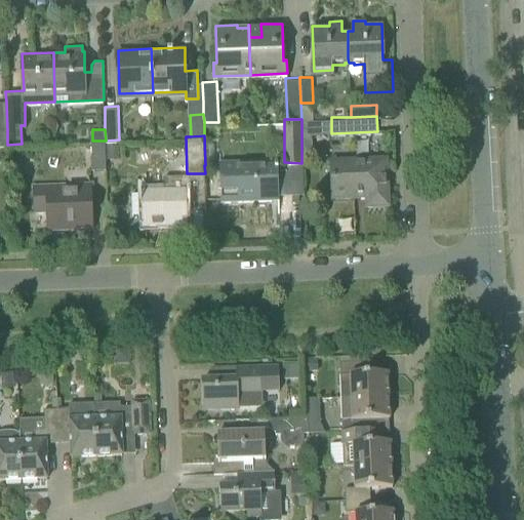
[(106,141),(92,141),(93,169),(107,168),(107,160),(106,141)]
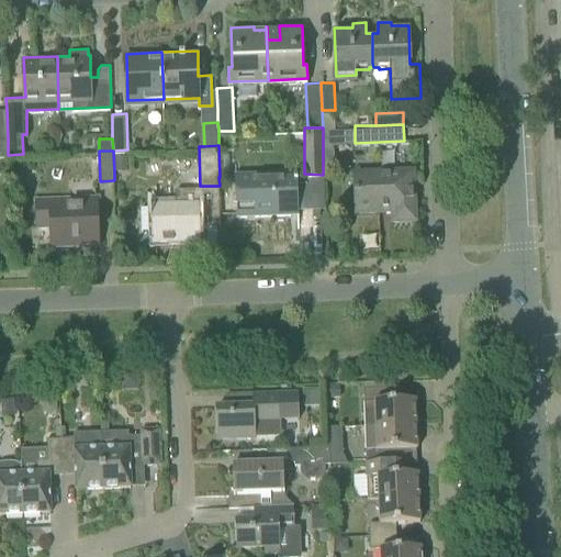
[(416,218),(414,168),(356,170),(357,210),(393,209),(394,219),(416,218)]
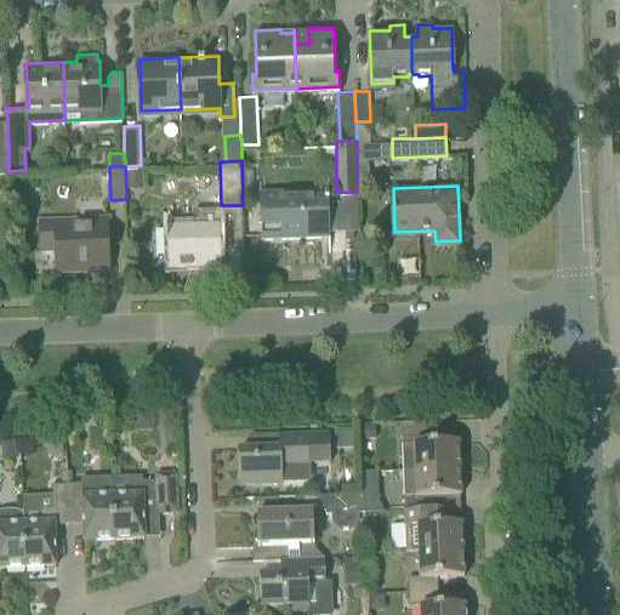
[(331,249),(329,192),(260,194),(261,237),(329,234),(329,249),(331,249)]
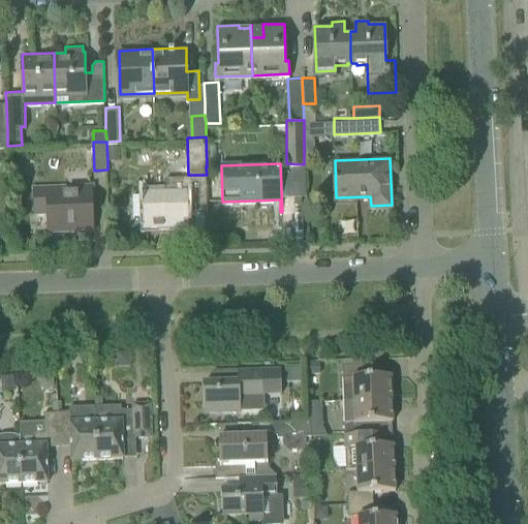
[(207,175),(188,175),(165,176),(166,188),(148,189),(148,192),(133,193),(133,214),(146,213),(146,224),(187,223),(186,188),(207,187),(207,175)]
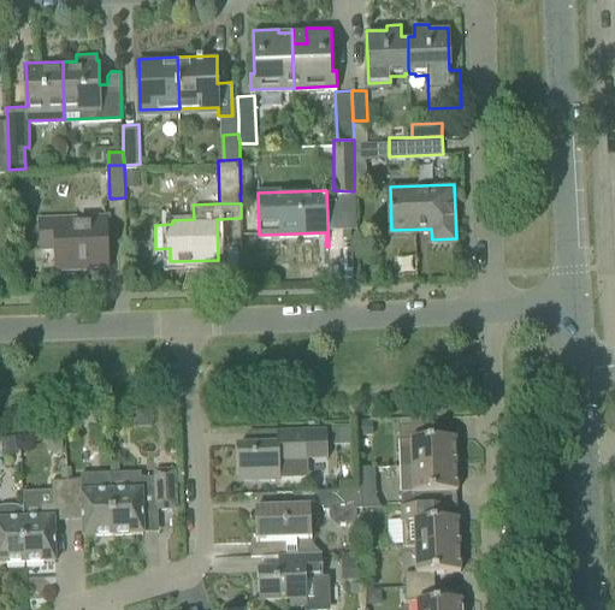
[(108,262),(106,224),(105,209),(92,209),(92,215),(78,215),(78,212),(41,213),(42,246),(57,246),(58,266),(78,266),(78,264),(108,262)]
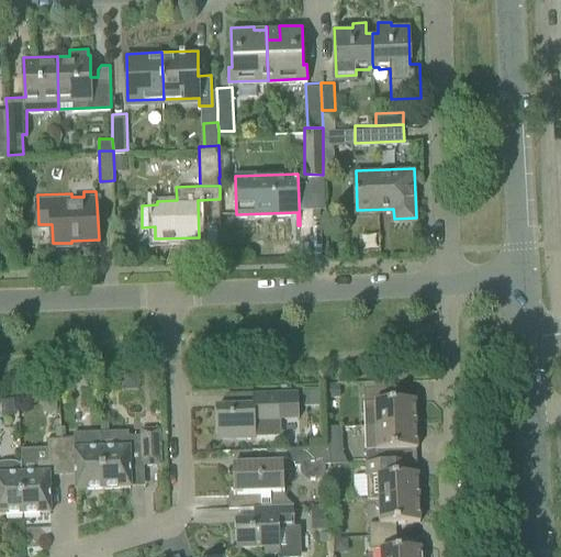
[(365,398),(366,422),(376,421),(417,421),(416,397),(392,397),(392,383),(365,385),(365,398)]
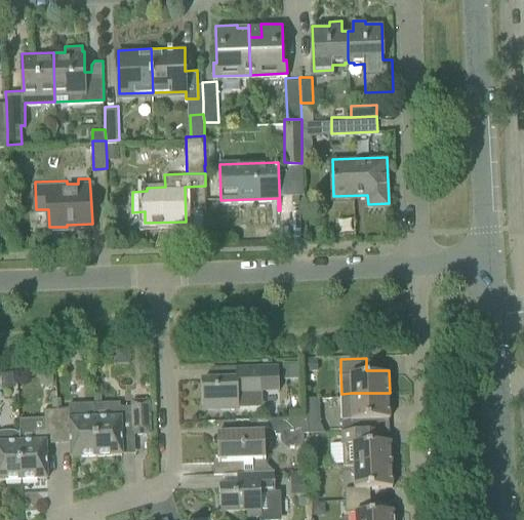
[(202,377),(203,406),(259,403),(263,401),(262,390),(279,390),(278,362),(236,364),(237,376),(202,377)]
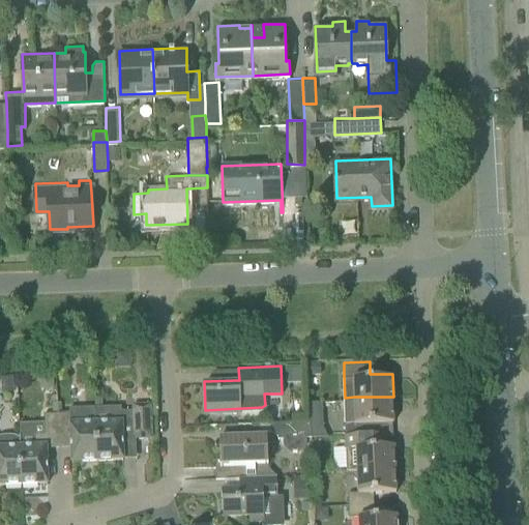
[(393,419),(393,397),(354,397),(345,398),(346,432),(372,432),(372,420),(393,419)]
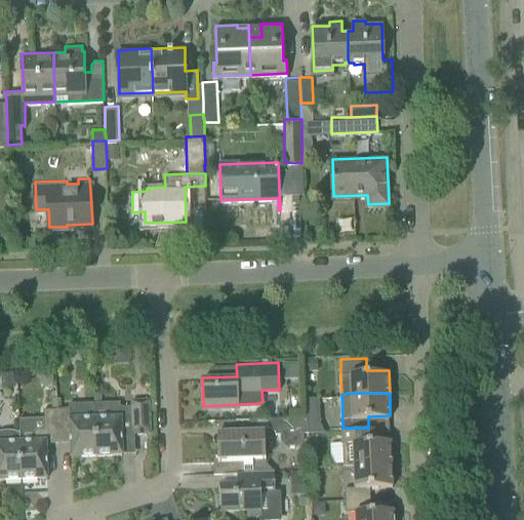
[(96,452),(122,451),(122,431),(151,430),(149,398),(130,399),(130,404),(120,404),(120,399),(94,400),(94,416),(96,452)]
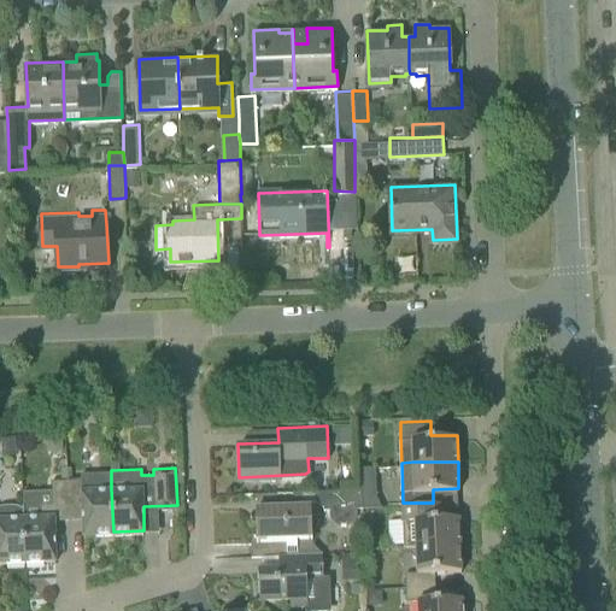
[(68,477),(69,517),(83,517),(83,533),(113,532),(111,489),(111,470),(81,471),(81,477),(68,477)]
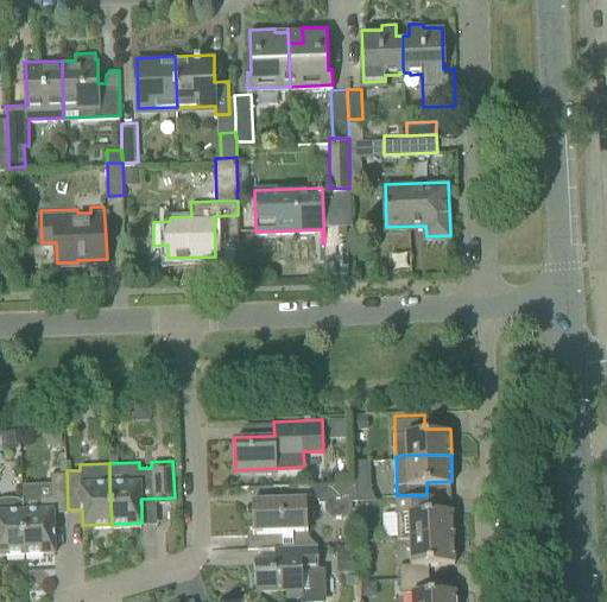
[(42,508),(24,509),(25,551),(55,550),(54,511),(68,509),(67,470),(51,471),(51,494),(40,495),(42,508)]
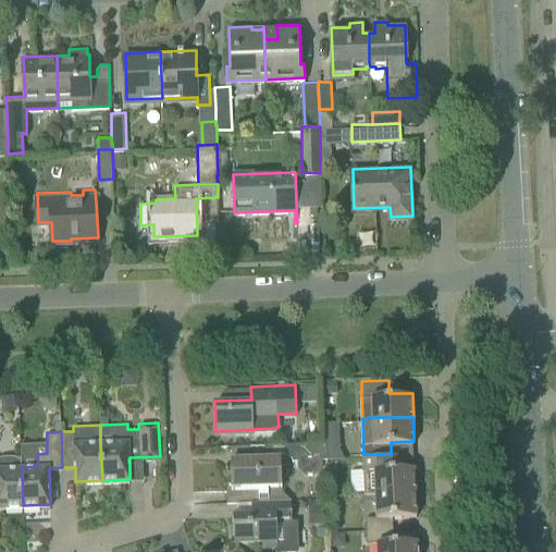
[(227,500),(252,500),(292,498),(282,489),(281,451),(285,451),(292,456),(292,457),(299,457),(299,466),(305,473),(317,471),(323,465),(322,457),(328,456),(328,446),(328,440),(272,442),(272,455),(231,456),(231,465),(237,464),(242,468),(235,475),(235,479),(227,479),(227,500)]
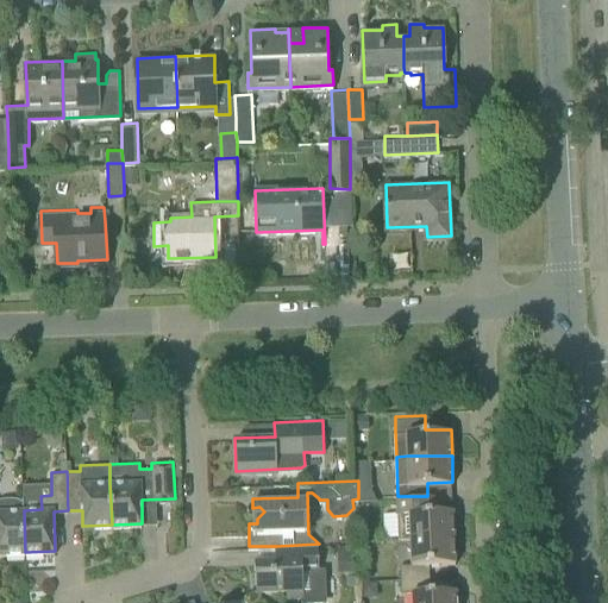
[(373,487),(358,488),(358,498),(377,498),(373,487)]
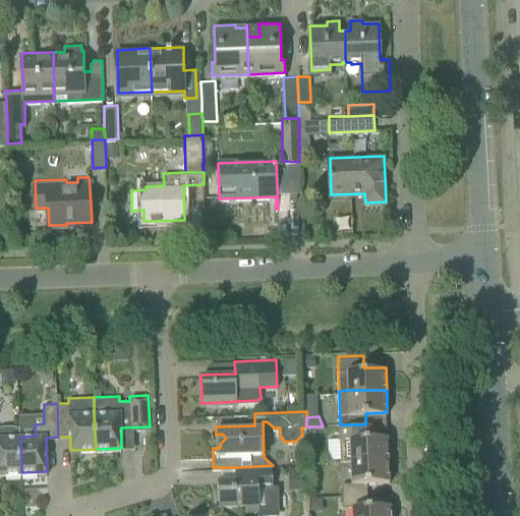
[(351,459),(389,458),(388,436),(366,437),(365,424),(340,424),(341,459),(351,459)]
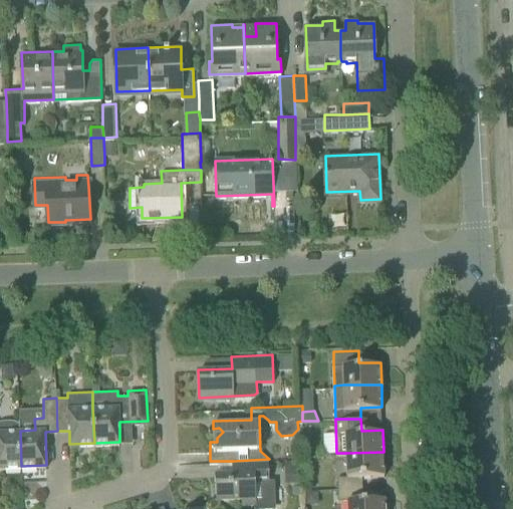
[(0,467),(21,466),(20,431),(19,422),(14,420),(4,420),(0,420),(0,467)]
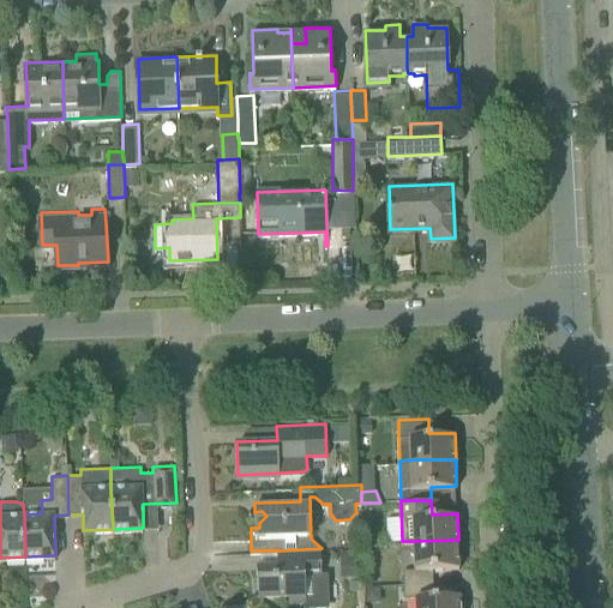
[(460,566),(458,540),(414,541),(415,566),(403,567),(403,582),(434,581),(433,567),(460,566)]
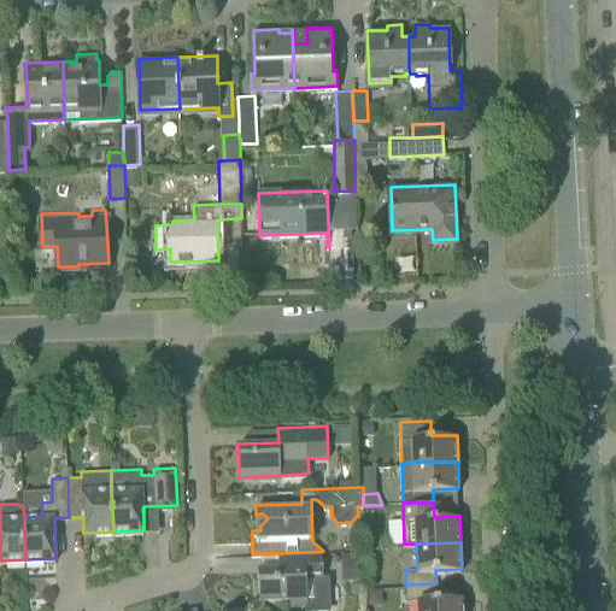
[(323,574),(323,551),(280,553),(280,568),(258,568),(259,598),(292,597),(292,603),(306,603),(306,610),(332,609),(330,574),(323,574)]
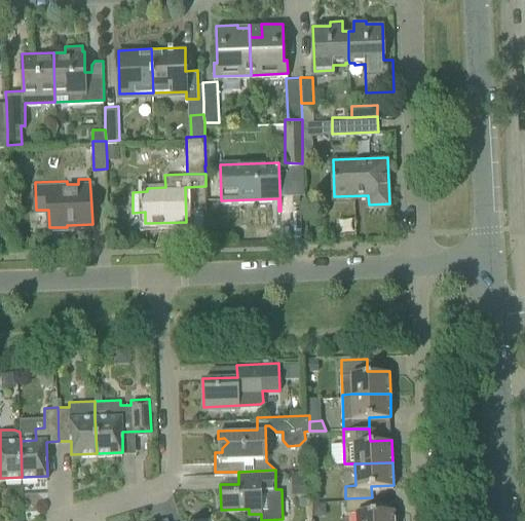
[(357,510),(357,520),(395,520),(395,509),(372,510),(372,497),(345,498),(346,511),(357,510)]
